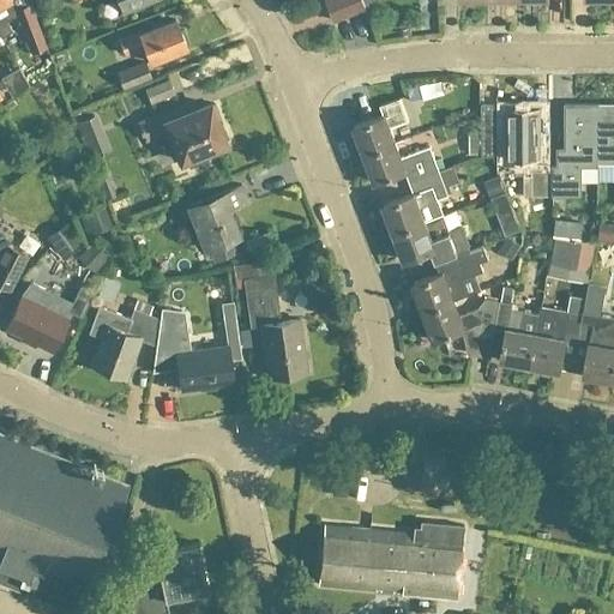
[(5,22),(14,17),(17,16),(14,11),(10,2),(11,1),(10,0),(0,0),(0,40),(11,34),(5,22)]
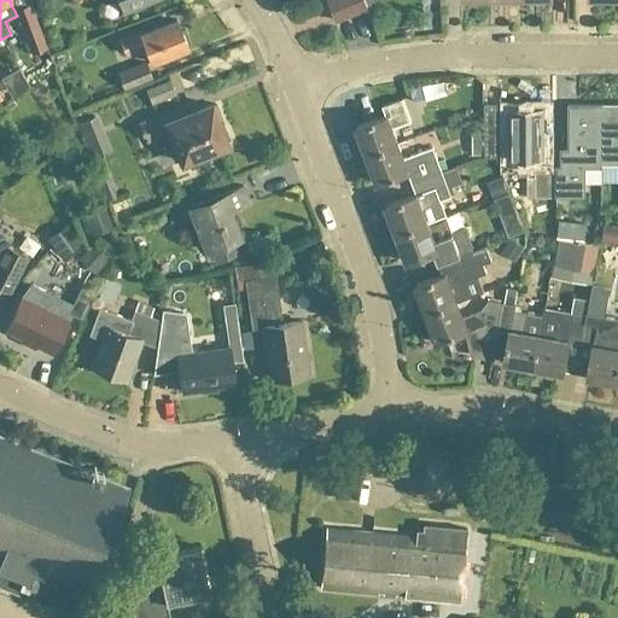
[(116,0),(123,15),(159,0),(116,0)]
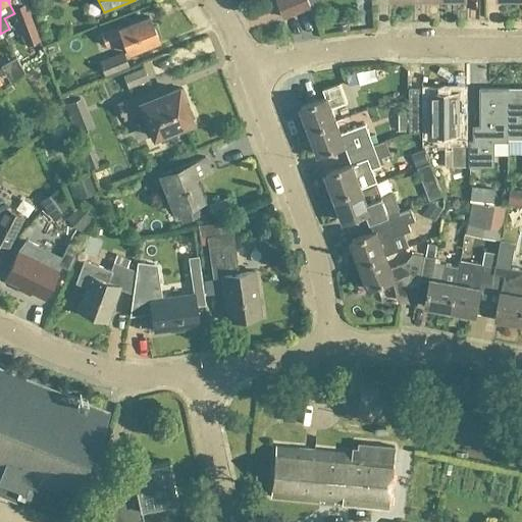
[(309,5),(322,0),(275,0),(283,20),(311,9),(309,5)]
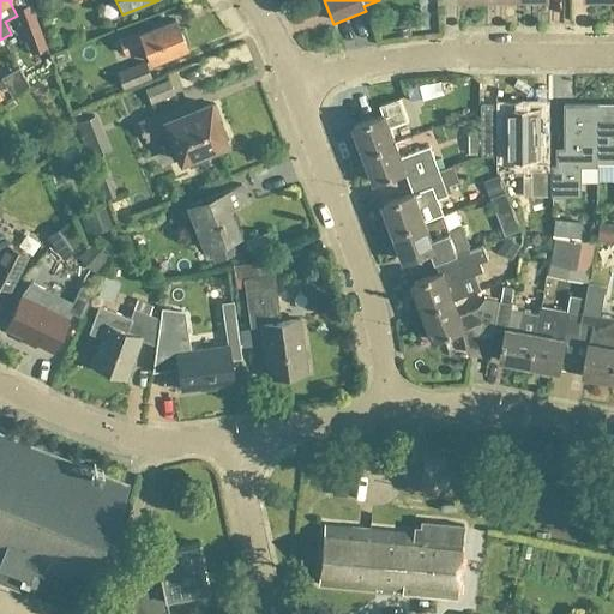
[(29,5),(14,11),(17,16),(14,17),(30,55),(46,49),(29,5)]
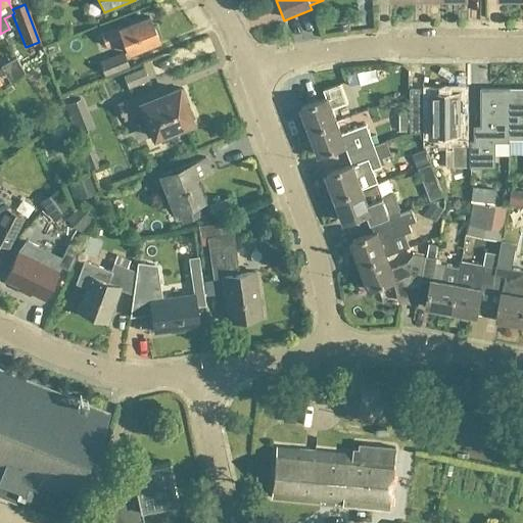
[(123,41),(128,54),(158,42),(149,18),(120,31),(119,29),(100,36),(105,48),(123,41)]
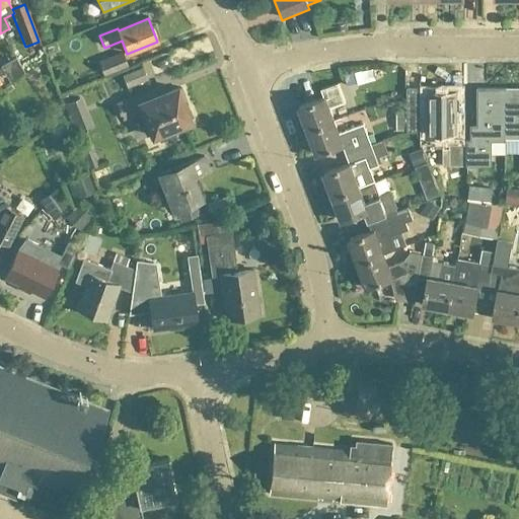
[(43,42),(30,46),(36,65),(49,61),(43,42)]
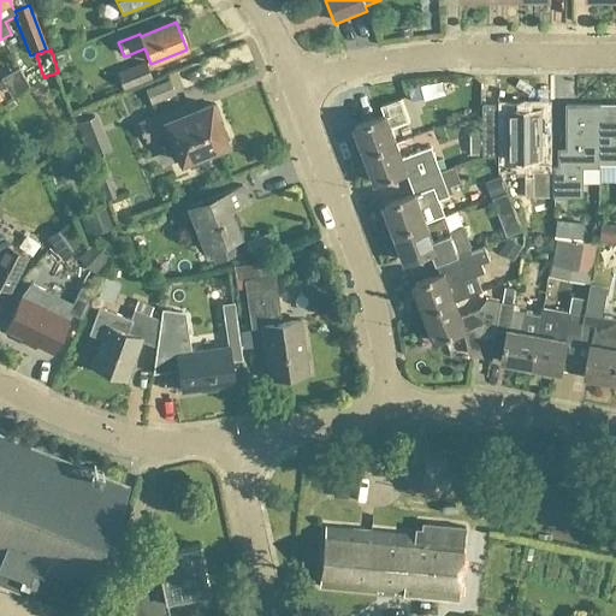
[(150,81),(144,64),(117,75),(124,92),(150,81)]
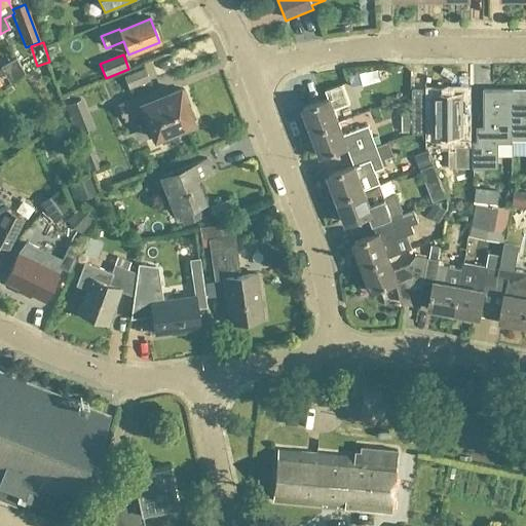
[(146,70),(125,78),(129,90),(150,82),(146,70)]
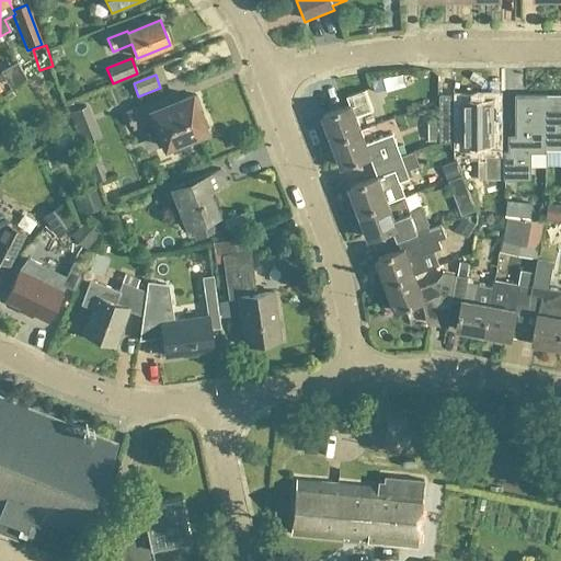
[(323,116),(333,142),(361,132),(355,119),(373,113),(365,92),(346,99),(350,106),(323,116)]
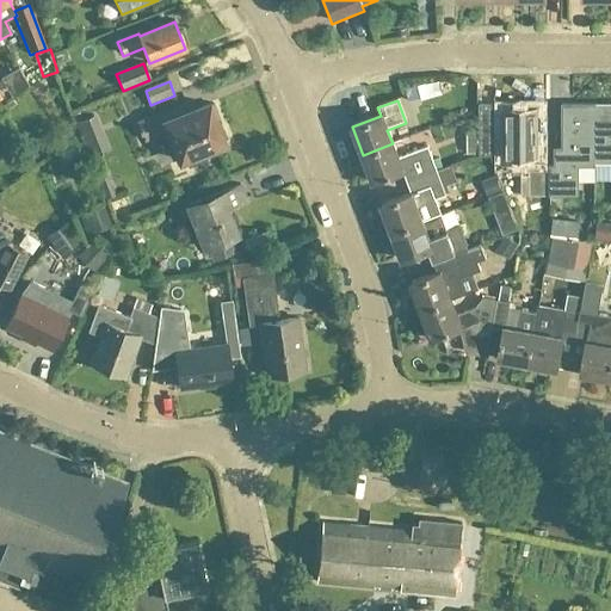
[(196,111),(192,102),(137,124),(144,141),(168,131),(180,162),(186,160),(189,167),(204,160),(202,154),(223,144),(214,121),(217,119),(213,105),(208,106),(196,111)]
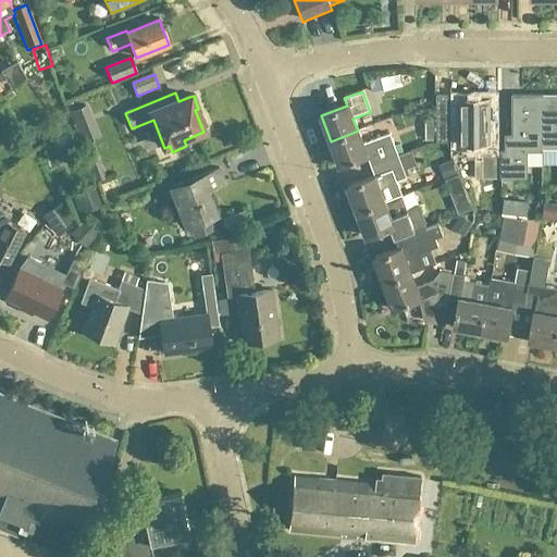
[(556,96),(542,97),(542,149),(556,149),(556,148),(556,96)]
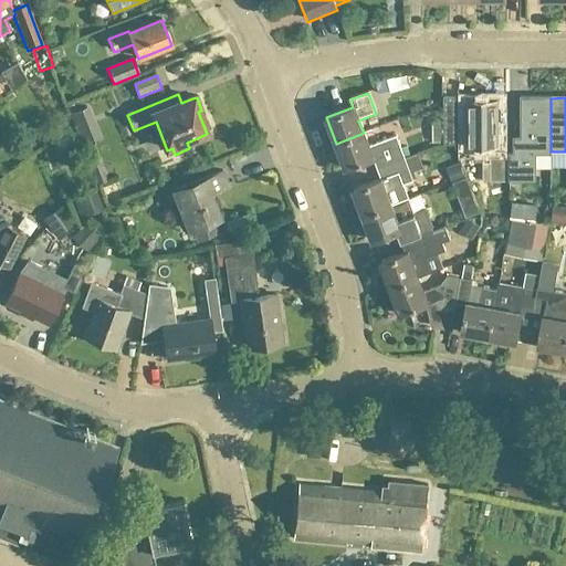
[(442,146),(454,146),(454,98),(442,98),(442,146)]
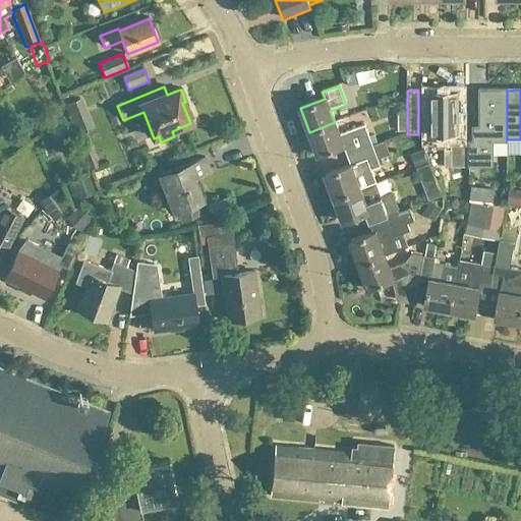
[(468,142),(469,167),(491,167),(491,156),(491,142),(501,142),(507,142),(507,139),(507,91),(479,91),(479,117),(477,117),(477,120),(479,120),(479,128),(472,128),(472,142),(468,142)]
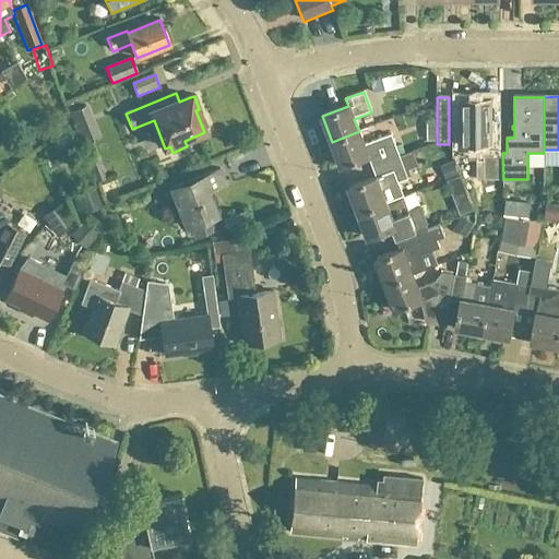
[(491,102),(461,102),(461,149),(490,147),(490,143),(491,143),(491,102)]
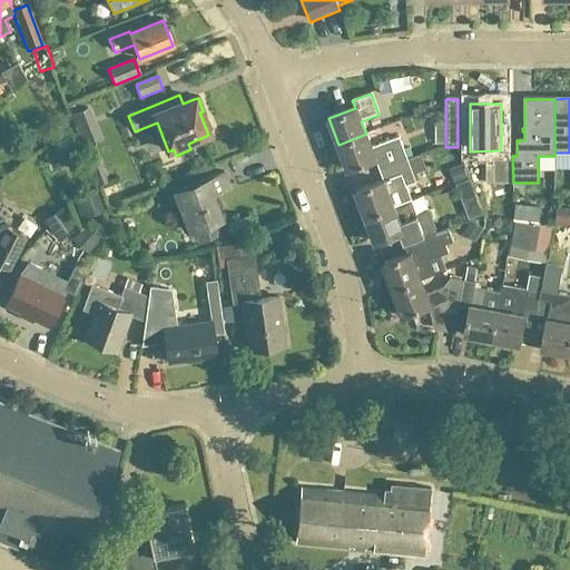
[(445,146),(445,119),(432,119),(432,146),(445,146)]
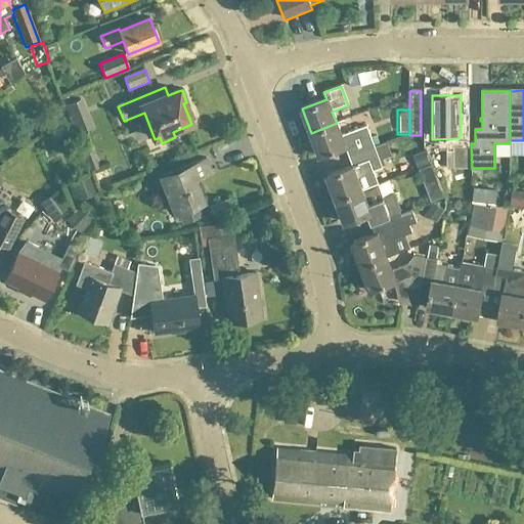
[(345,147),(349,157),(374,147),(366,127),(342,136),(337,123),(311,133),(319,157),(345,147)]
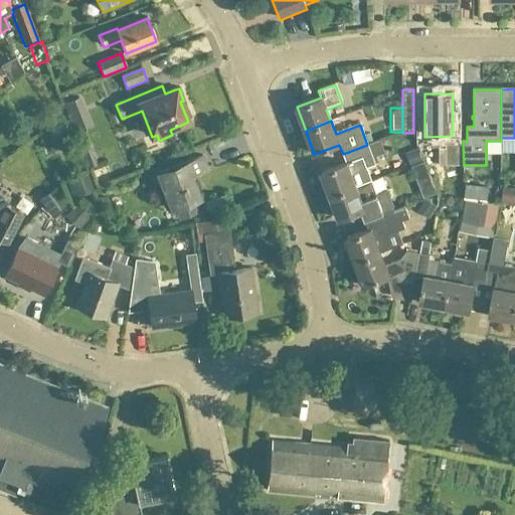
[(463,141),(446,141),(447,150),(440,150),(440,166),(464,165),(463,141)]
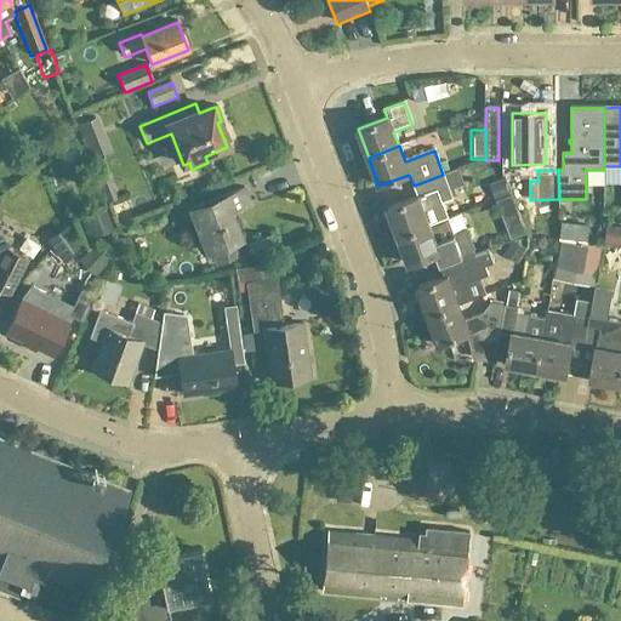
[(453,199),(443,175),(414,186),(417,198),(387,209),(398,238),(428,226),(423,210),(453,199)]
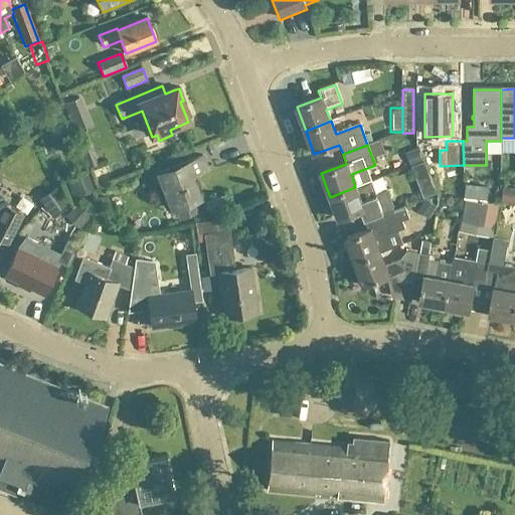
[(171,210),(175,209),(178,217),(182,219),(195,214),(197,210),(193,202),(200,199),(191,176),(207,170),(202,157),(157,174),(171,210)]
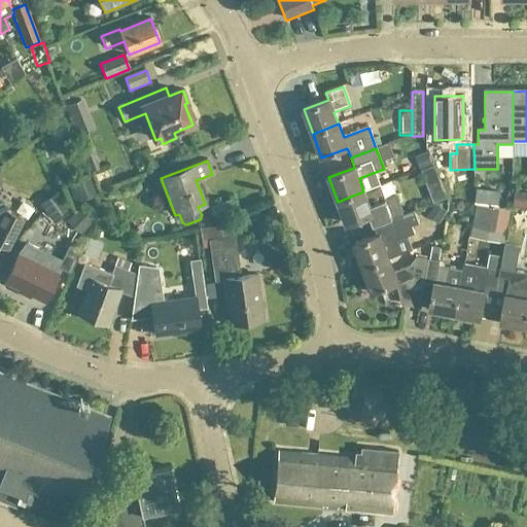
[(89,179),(67,186),(72,202),(78,201),(78,202),(95,197),(89,179)]
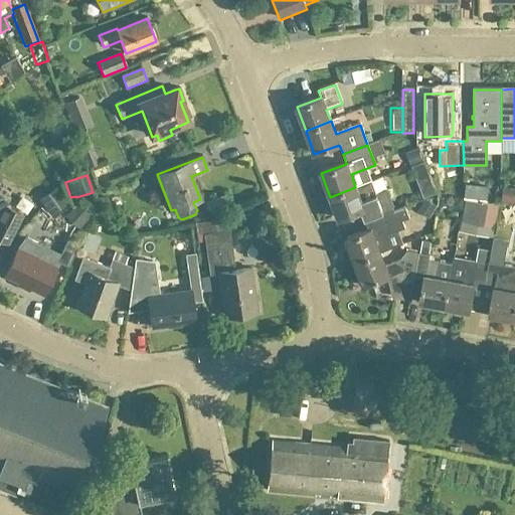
[(364,211),(367,220),(394,210),(387,190),(376,194),(371,181),(355,187),(330,197),(339,220),(364,211)]
